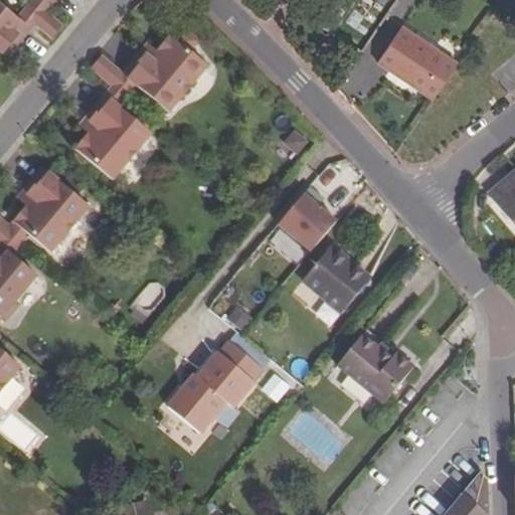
[(18,15),(0,0),(0,46),(1,48),(7,42),(13,47),(31,25),(18,15)]
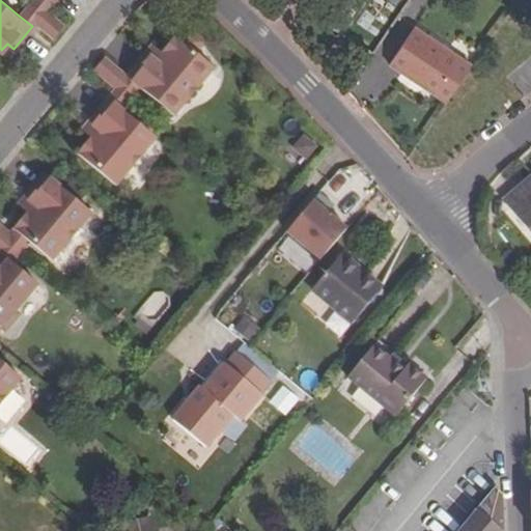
[(35,22),(45,10),(32,0),(31,0),(19,16),(32,26),(35,22)]
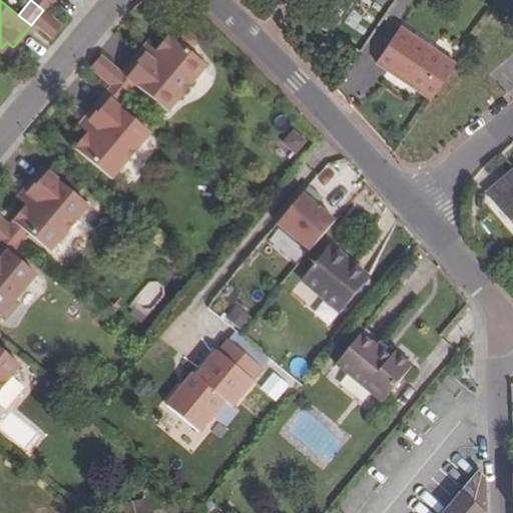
[(31,0),(43,10),(51,0),(31,0)]
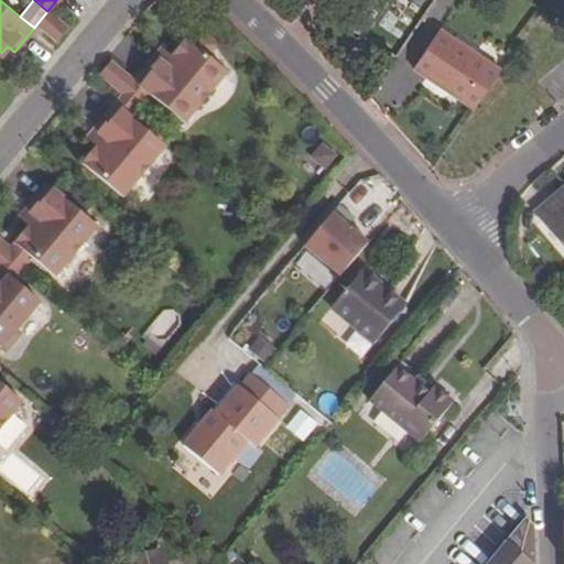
[(66,26),(47,11),(38,23),(56,39),(66,26)]
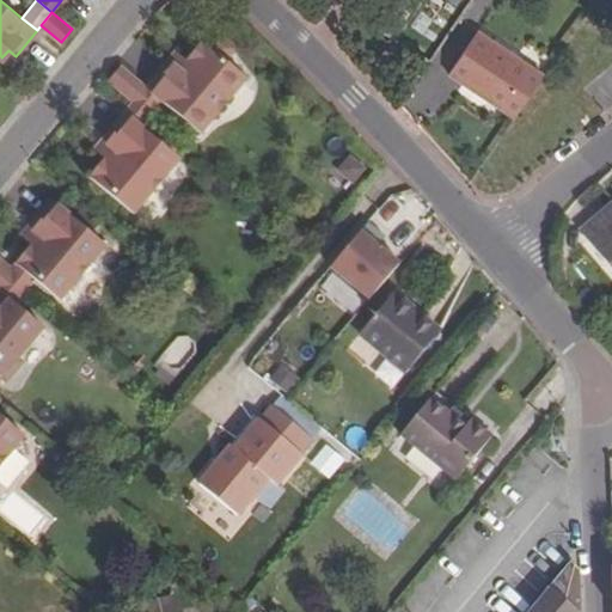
[(170,62),(147,90),(163,102),(202,133),(248,79),(227,62),(238,48),(216,30),(190,61),(184,56),(175,67),(170,62)]
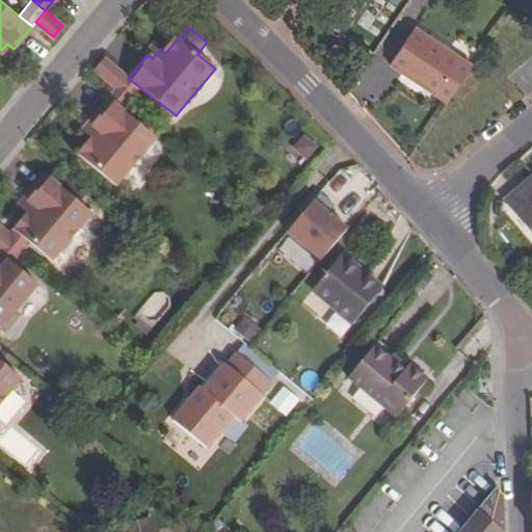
[(449,104),(472,70),(416,31),(392,65),(449,104)]
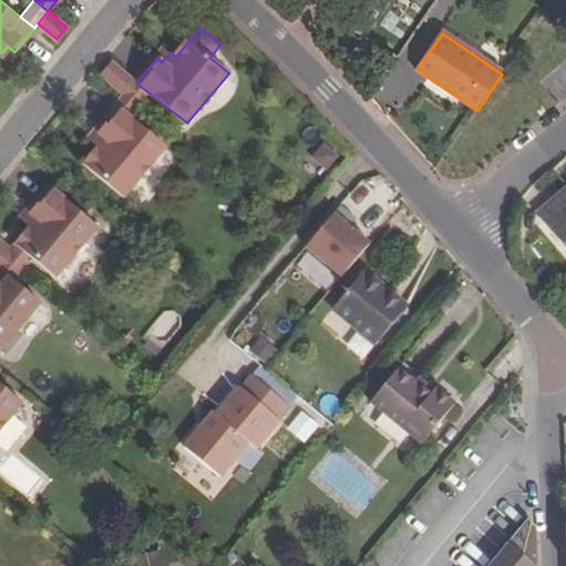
[(9,59),(14,52),(8,46),(1,53),(9,59)]
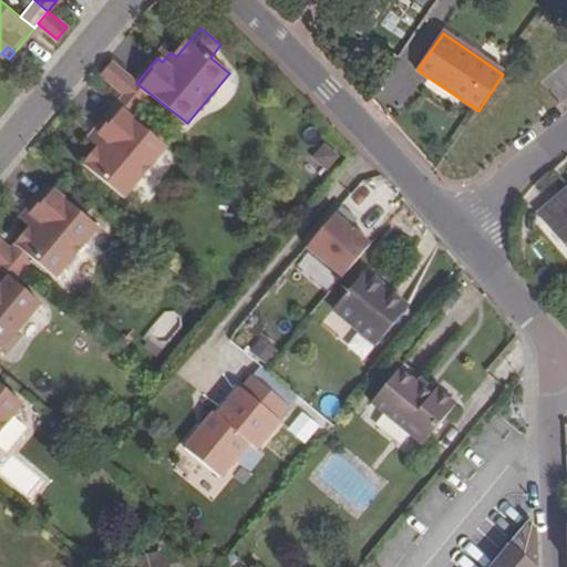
[(165,49),(157,58),(162,62),(171,52),(165,49)]
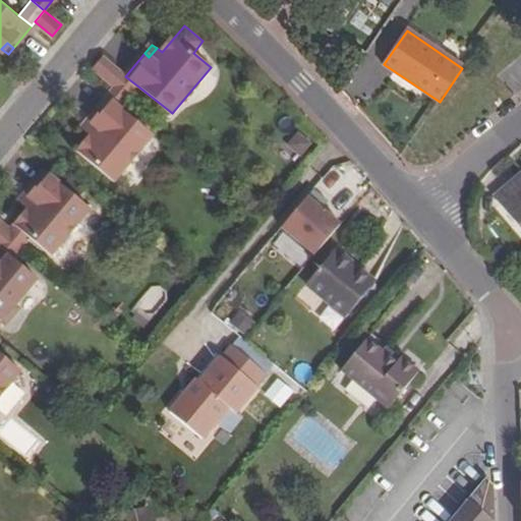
[(94,69),(111,83),(121,72),(104,58),(94,69)]
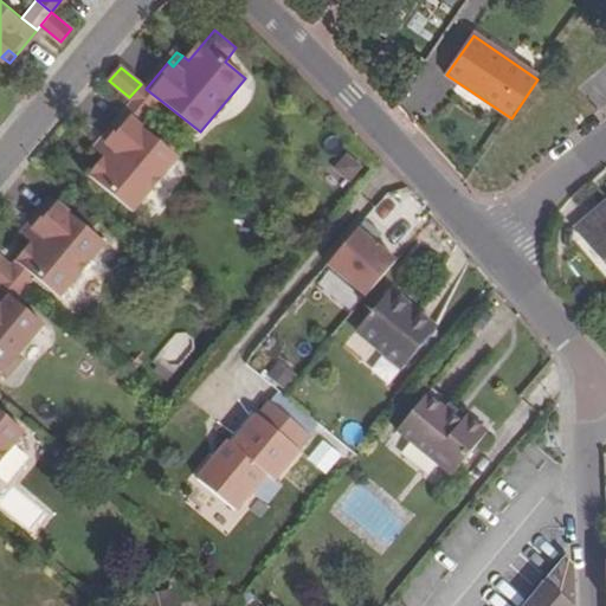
[(135,102),(149,114),(161,101),(146,89),(141,84),(129,97),(135,102)]
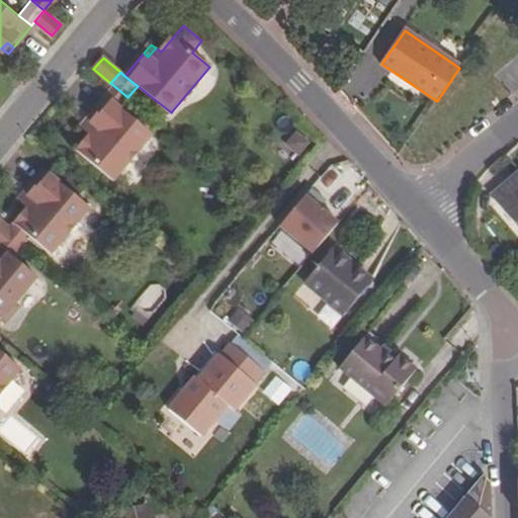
[(119,107),(127,97),(115,87),(107,97),(119,107)]
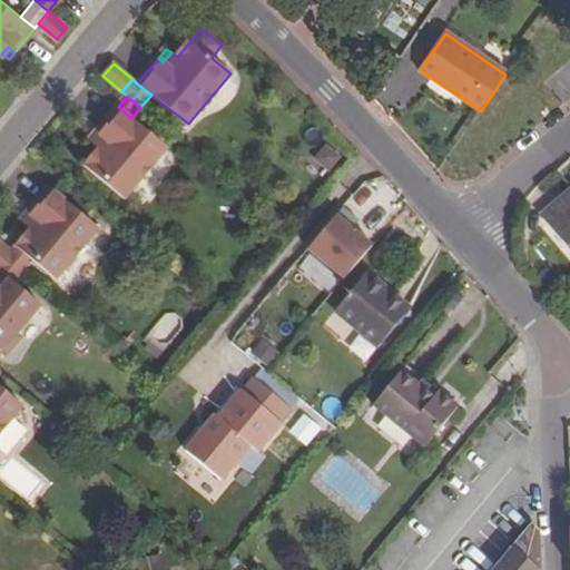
[(86,166),(126,198),(168,148),(131,118),(118,107),(97,133),(101,136),(94,144),(99,149),(86,166)]
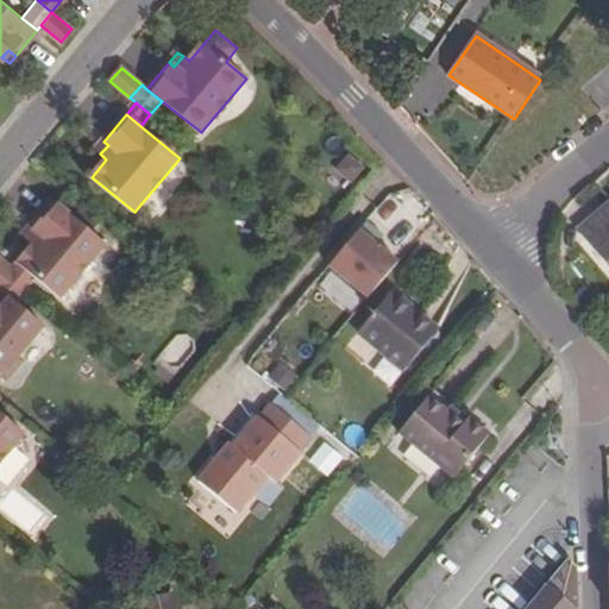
[(95,150),(100,154),(108,145),(104,142),(95,150)]
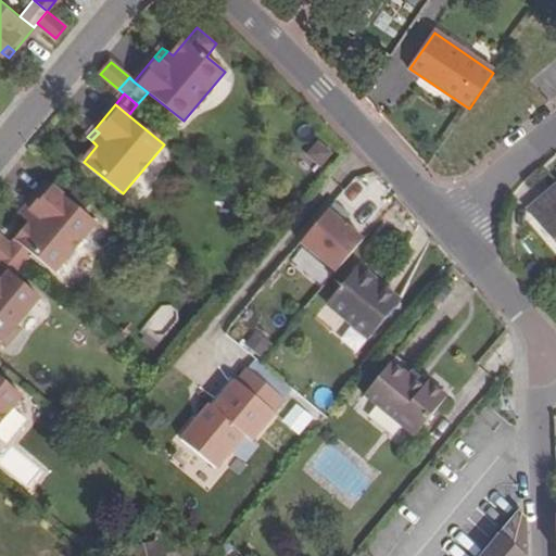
[(320,167),(331,152),(313,140),(303,156),(320,167)]
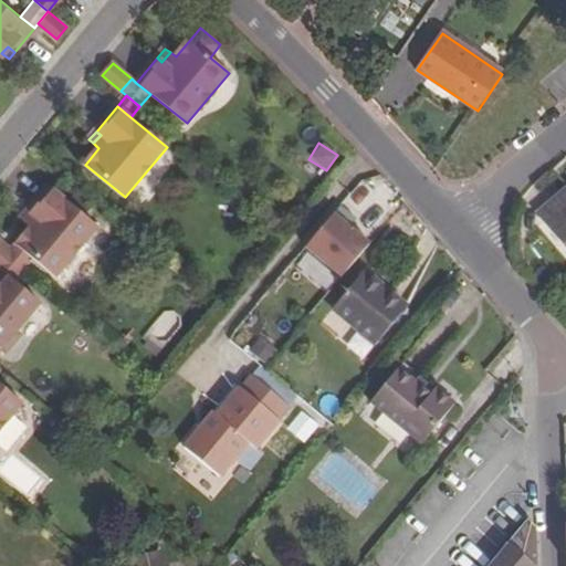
[(30,228),(17,244),(33,259),(55,278),(98,226),(50,185),(29,210),(33,213),(25,223),(30,228)]
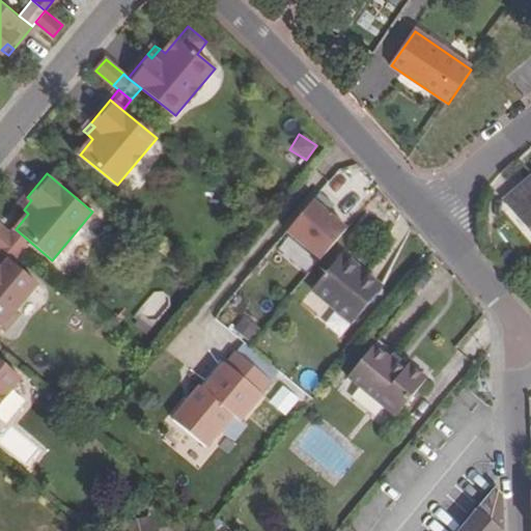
[(530,235),(530,180),(504,203),(530,235)]
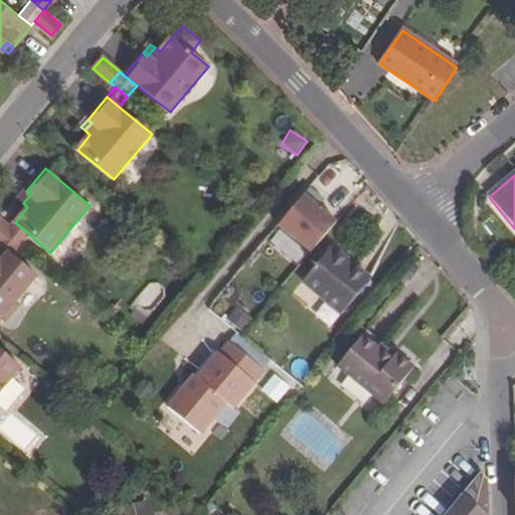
[(277,227),(310,254),(336,224),(317,208),(323,201),(310,189),(277,227)]
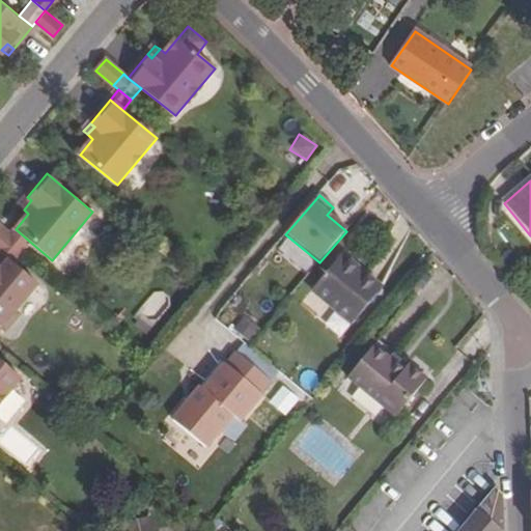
[(20,205),(24,210),(31,200),(27,197),(20,205)]
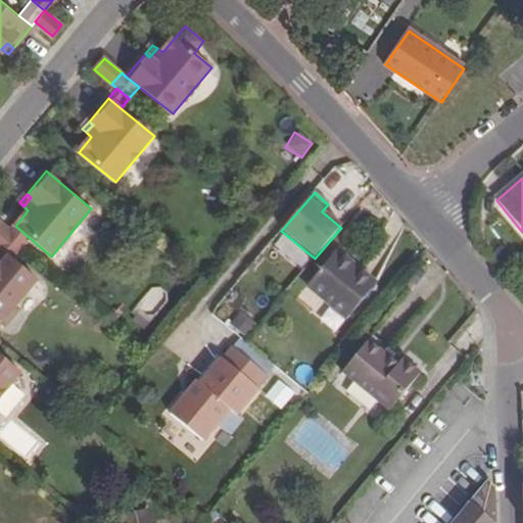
[(0,233),(0,235),(19,251),(31,239),(15,226),(10,231),(5,227),(0,233)]
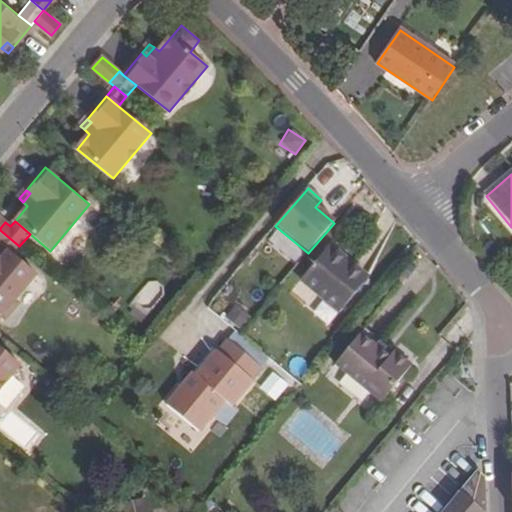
[(19,246),(0,230),(0,243),(12,254),(19,246)]
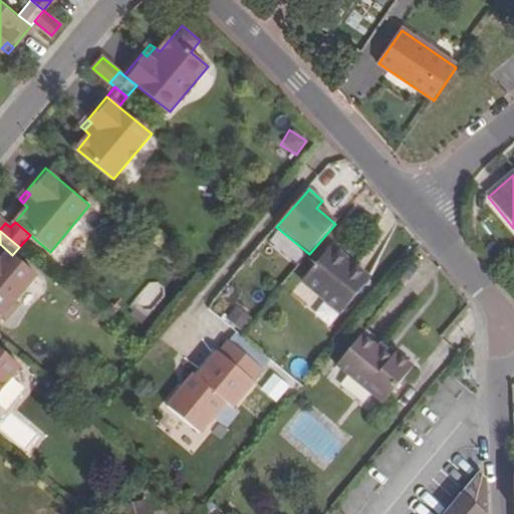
[(0,316),(2,318),(5,321),(20,304),(16,301),(37,276),(12,255),(0,244),(0,316)]
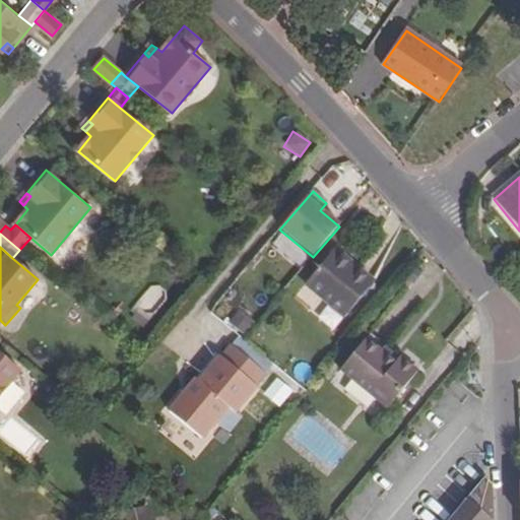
[(375,284),(337,251),(308,285),(345,319),(375,284)]
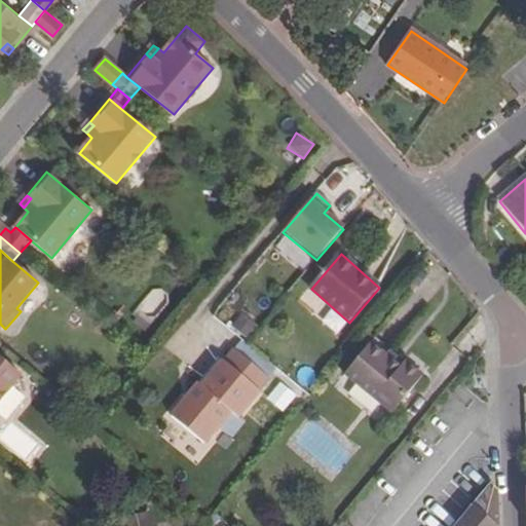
[(155,287),(135,308),(148,322),(168,299),(155,287)]
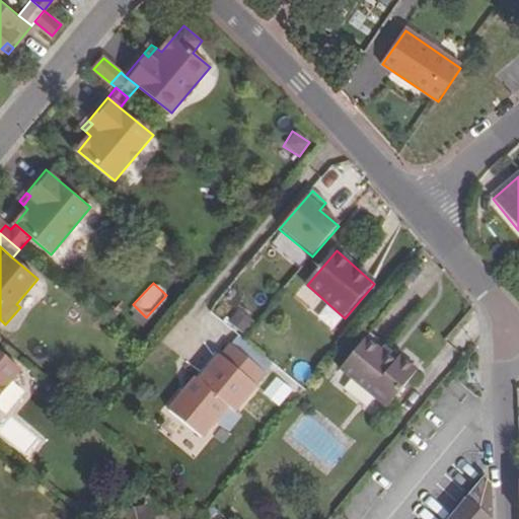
[(393,363),(366,340),(344,366),(389,404),(416,372),(398,357),(393,363)]
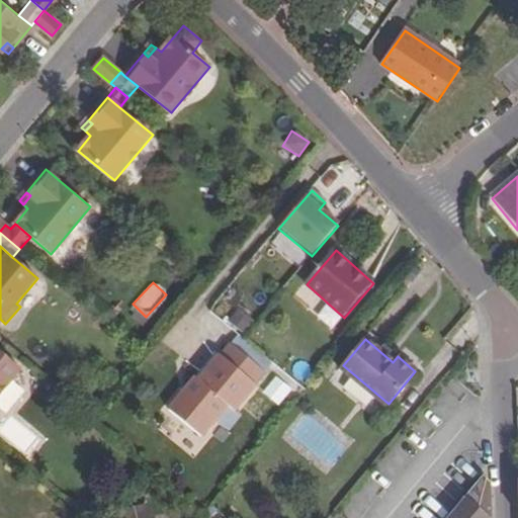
[(0,393),(21,367),(0,349),(0,393)]
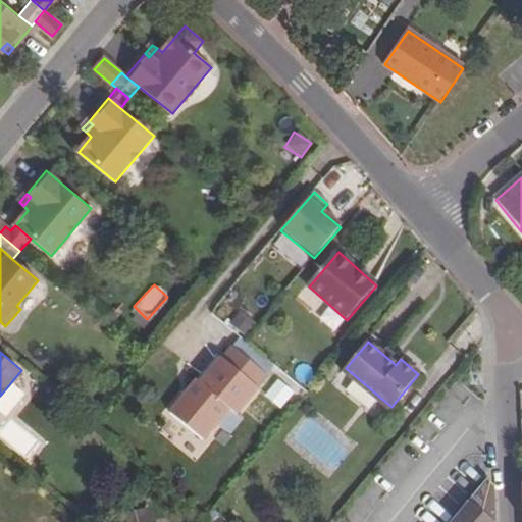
[(180,420),(226,363),(221,359),(202,382),(189,399),(185,395),(171,412),(180,420)]
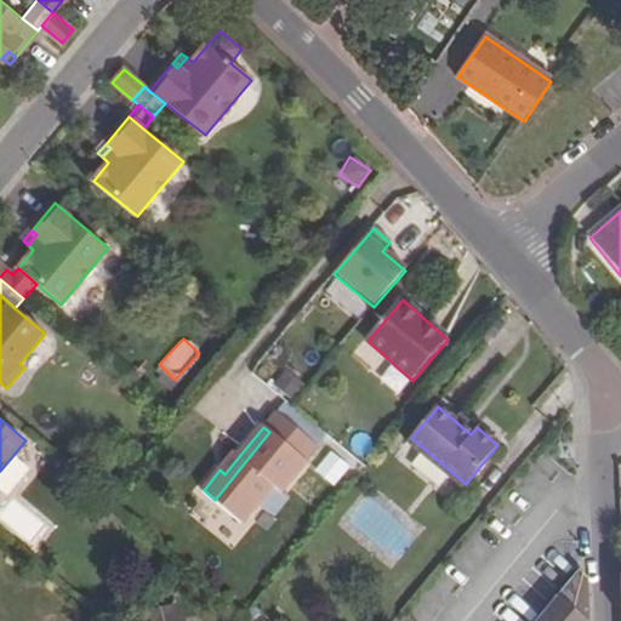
[(269,432),(215,500),(241,523),(273,485),(283,493),(307,462),(269,432)]
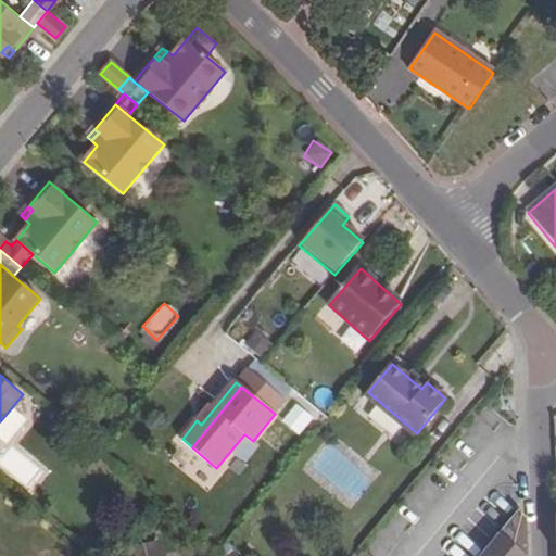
[(211,404),(197,420),(201,425),(215,407),(211,404)]
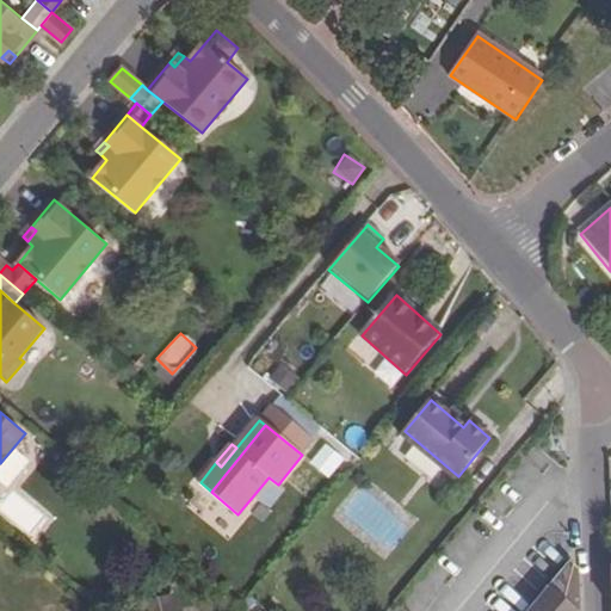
[(327,446),(322,451),(339,466),(344,460),(327,446)]
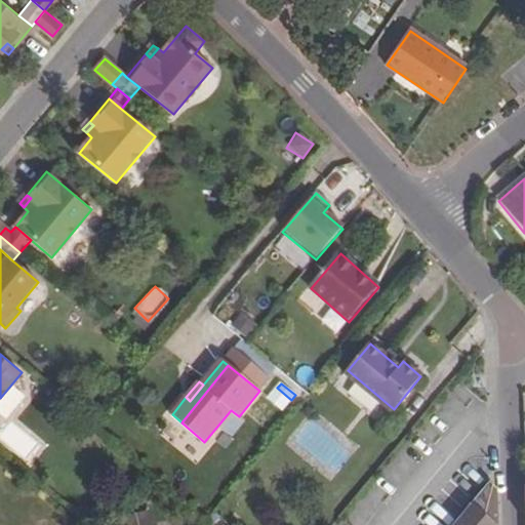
[(291,400),(277,388),(269,398),(283,409),(291,400)]
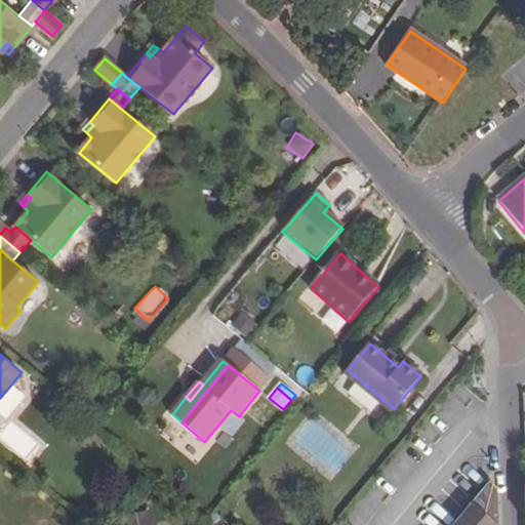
[(496,524),(495,489),(488,483),(452,524),(496,524)]
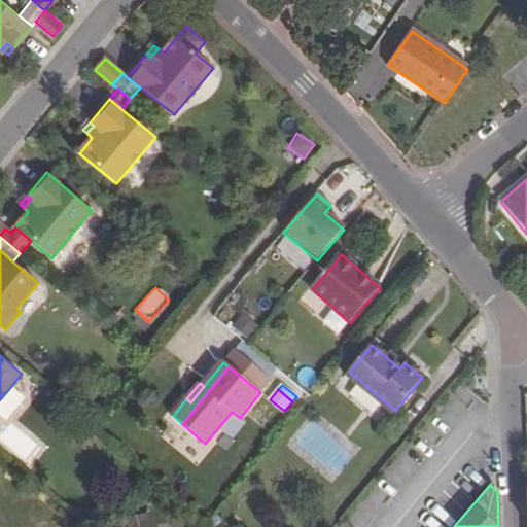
[(125,517),(127,526),(151,526),(148,512),(125,517)]
